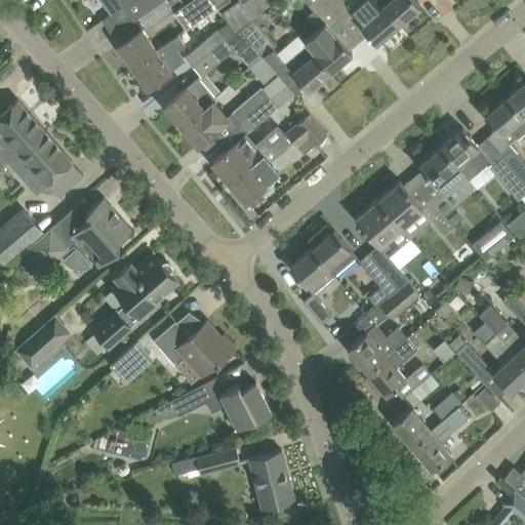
[(120,0),(101,0),(110,13),(102,19),(112,35),(115,33),(116,33),(134,19),(120,0)]
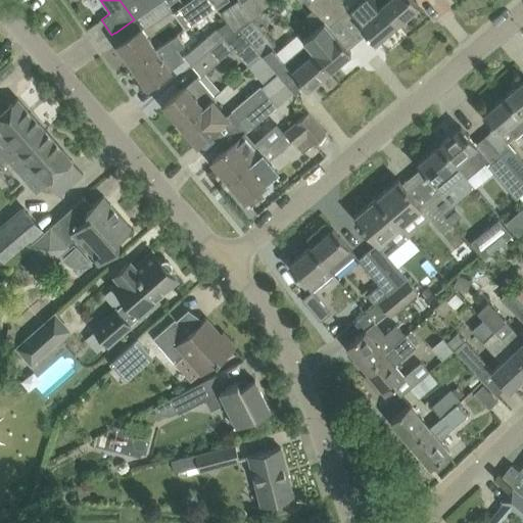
[(134,19),(115,33),(121,41),(117,44),(132,64),(154,49),(139,29),(145,25),(147,27),(171,9),(168,5),(163,0),(160,0),(137,17),(134,19)]
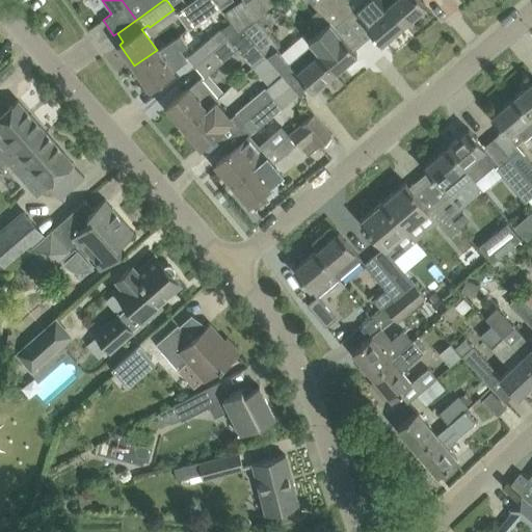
[(122,0),(136,20),(139,18),(163,0),(122,0)]
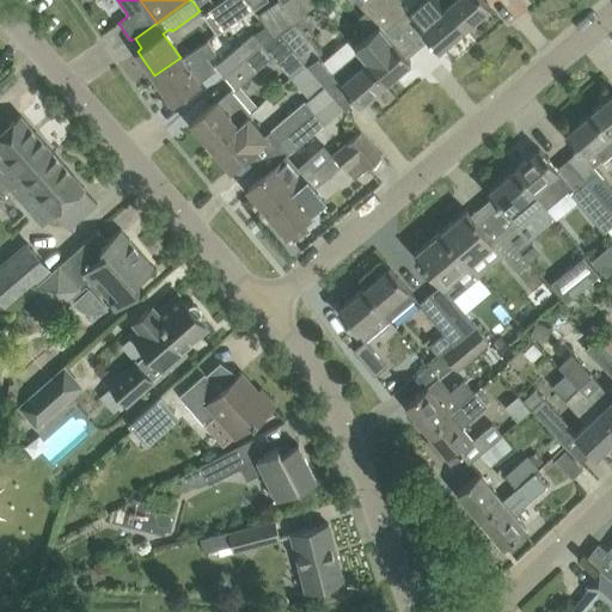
[(246,0),(226,0),(206,16),(219,35),(255,10),(246,0)]
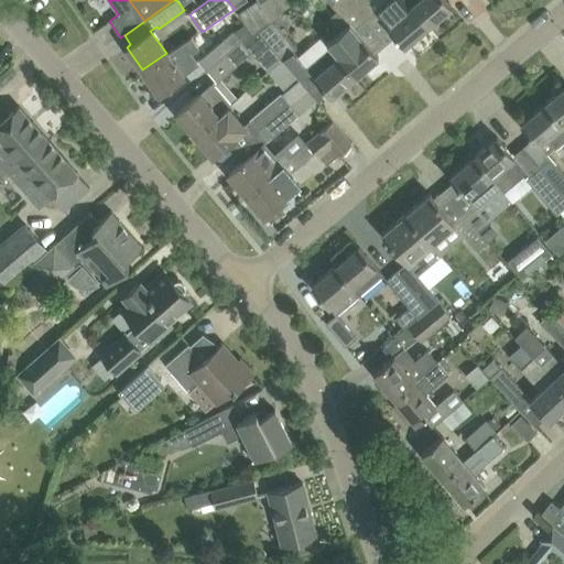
[(256,0),(240,11),(238,13),(252,33),(255,32),(257,31),(260,29),(271,21),(283,12),(272,0),(256,0)]
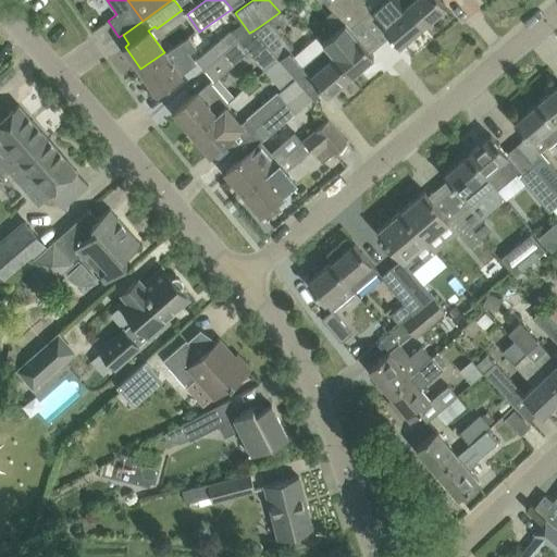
[(325,39),(322,42),(332,56),(333,54),(350,75),(373,56),(349,27),(359,19),(343,0),(330,0),(327,2),(345,23),(325,39)]
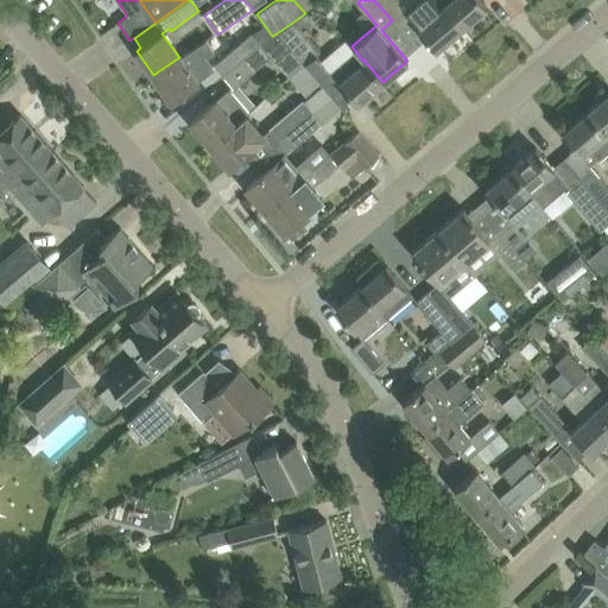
[(397,0),(374,0),(392,20),(404,12),(436,49),(461,27),(437,0),(418,0),(406,11),(397,0)]
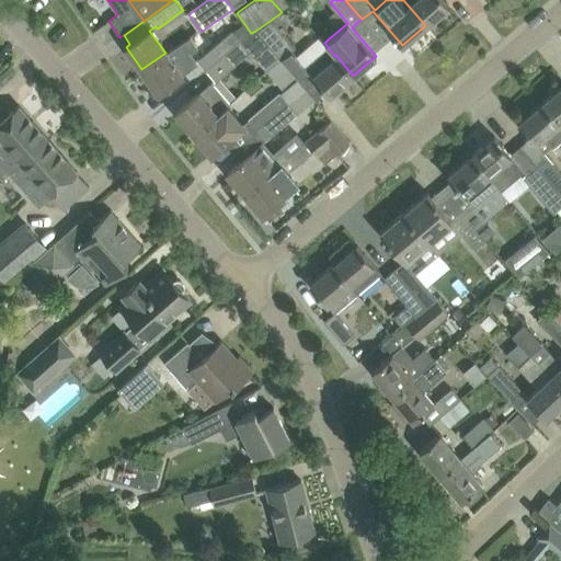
[(403,0),(425,25),(448,6),(443,0),(403,0)]
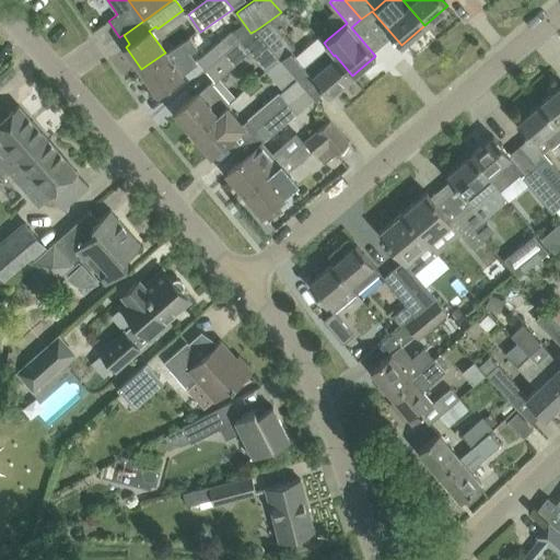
[(258,28),(255,31),(279,58),(280,59),(298,79),(305,88),(312,95),(314,93),(322,86),(329,95),(352,76),(335,55),(334,56),(312,74),(310,73),(290,50),(293,47),(269,21),(258,28)]
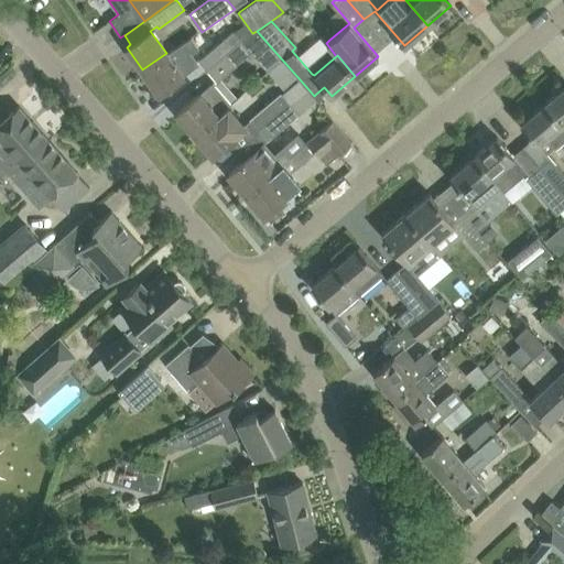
[(207,71),(241,42),(232,31),(198,61),(207,71)]
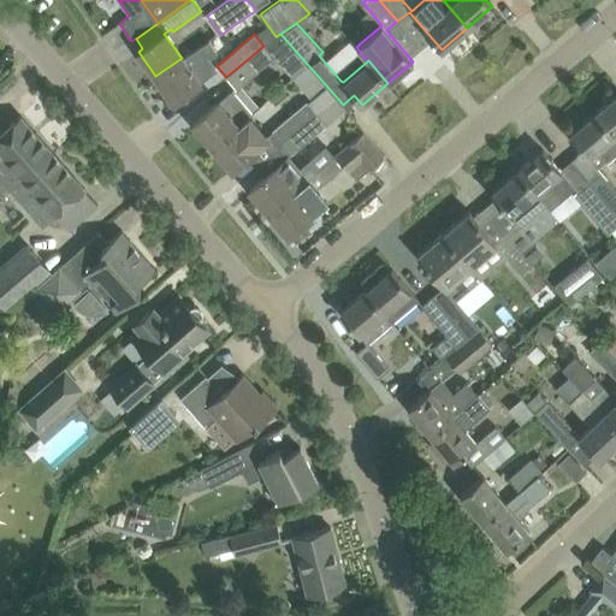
[(265,46),(226,77),(235,87),(236,88),(273,57),(292,77),(307,64),(280,34),(278,35),(276,36),(265,46)]
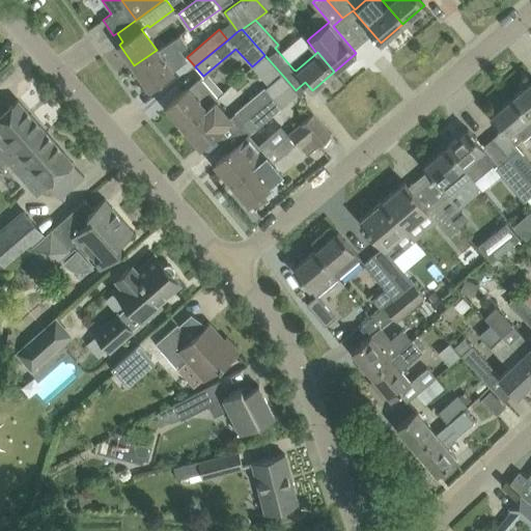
[(176,70),(187,59),(179,49),(186,44),(179,34),(158,51),(157,50),(134,65),(149,88),(176,70)]
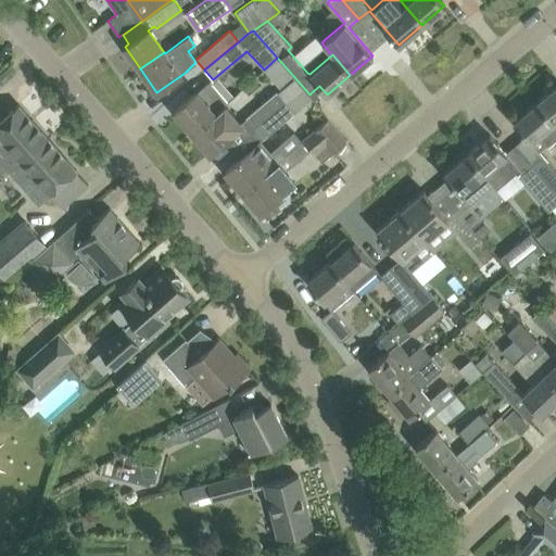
[(201,89),(174,111),(192,133),(218,111),(226,104),(228,103),(210,81),(201,89)]
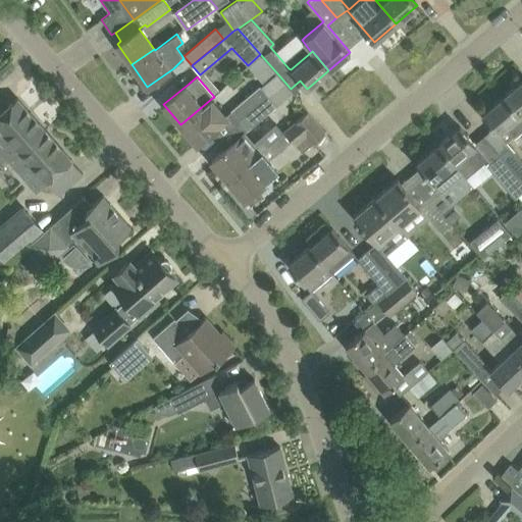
[(521,80),(504,96),(521,118),(521,80)]
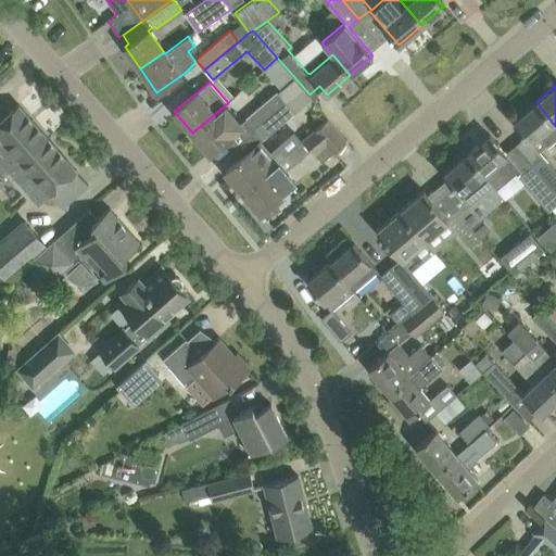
[(276,92),(245,118),(255,129),(286,103),(277,93),(276,92)]
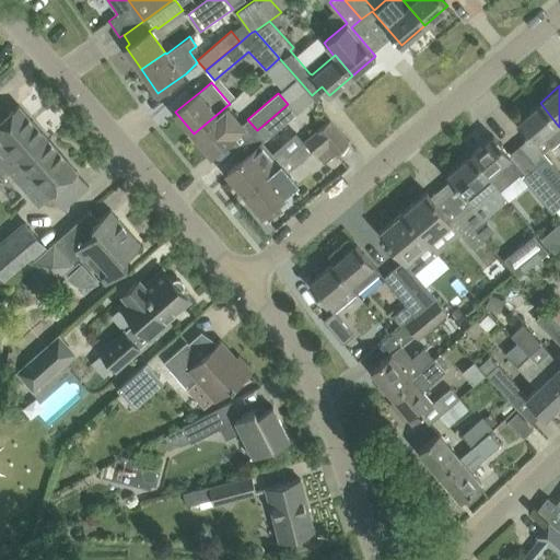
[(551,148),(559,139),(559,127),(540,103),(517,123),(543,152),(550,146),(551,148)]
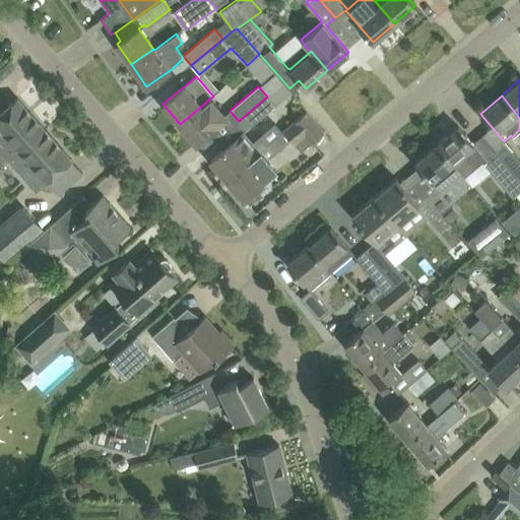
[(234,139),(210,159),(228,180),(260,151),(266,145),(261,139),(258,141),(249,131),(247,129),(275,106),(267,96),(239,121),(246,129),(234,139)]
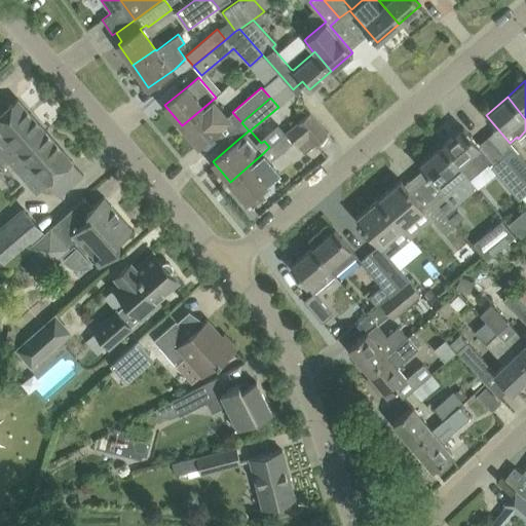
[(8,162),(44,130),(16,99),(0,113),(0,129),(12,144),(1,153),(8,162)]
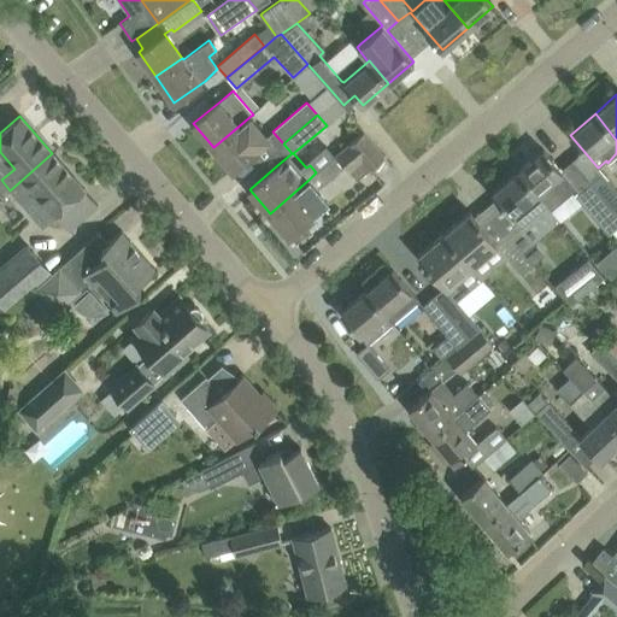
[(242,123),(213,147),(233,170),(270,139),(251,116),(242,123)]
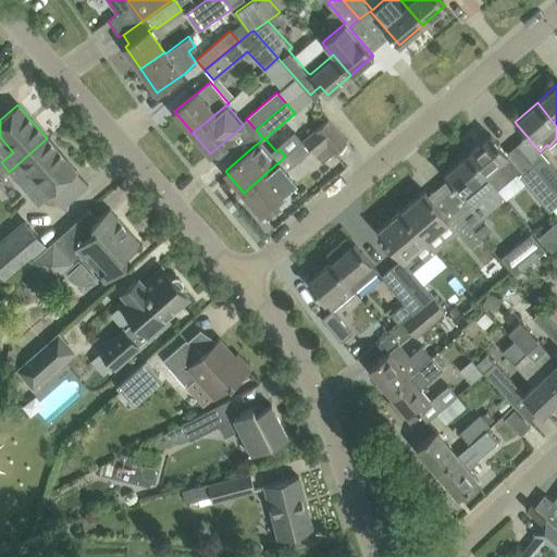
[(316,130),(305,139),(311,147),(313,149),(323,161),(333,152),(346,140),(327,119),(316,130)]
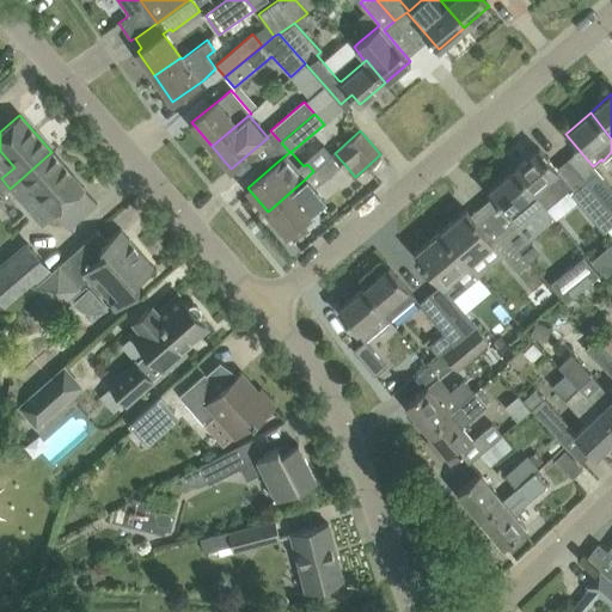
[(571,187),(557,170),(539,148),(513,171),(540,203),(542,203),(546,208),(571,187)]
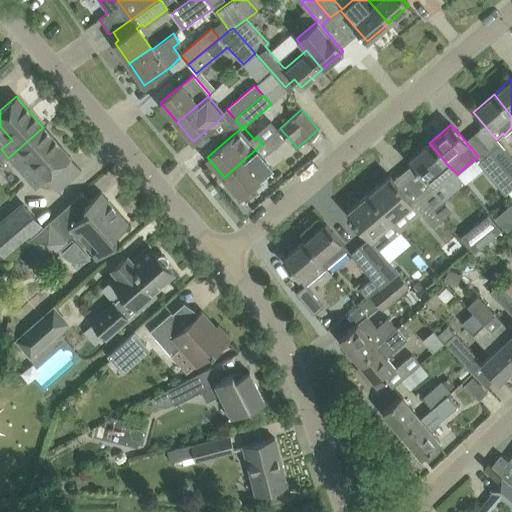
[(35,188),(46,178),(57,191),(81,170),(43,127),(8,158),(35,188)]
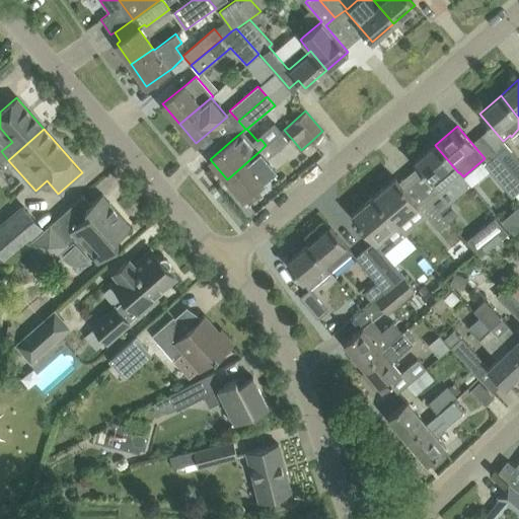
[(437,191),(458,172),(435,145),(414,162),(436,189),(427,197),(446,219),(455,211),(437,191)]
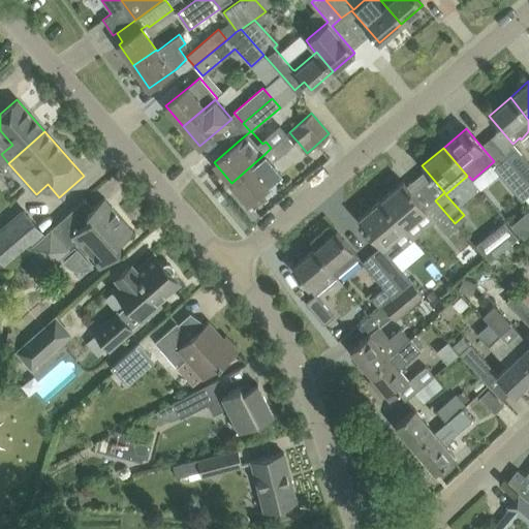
[(506,156),(528,183),(528,163),(517,148),(506,156)]
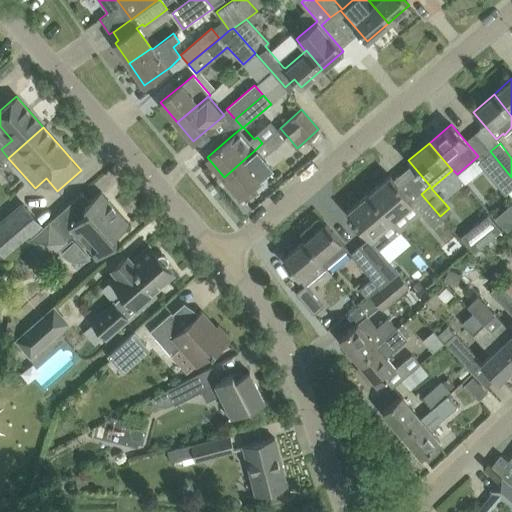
[(256,149),(224,177),(240,196),(269,171),(261,161),(264,159),(256,149)]
